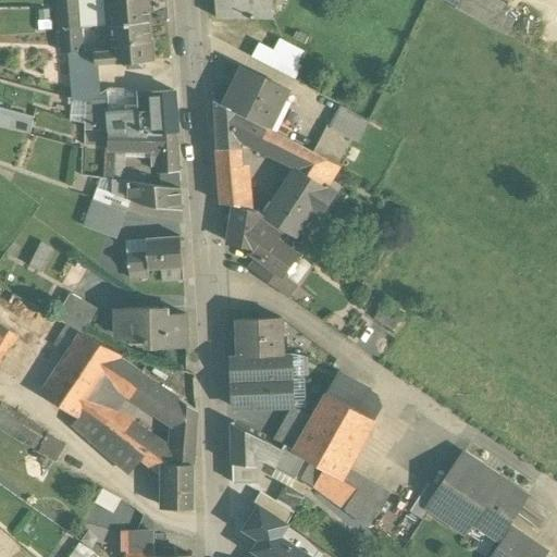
[(77,0),(57,0),(60,28),(79,27),(77,0)]
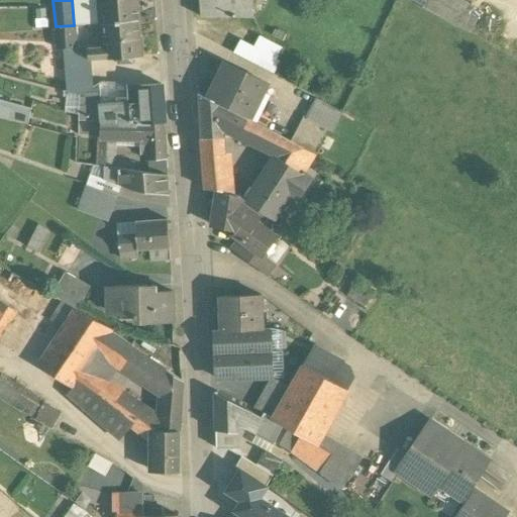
[(99,0),(72,0),(74,25),(74,26),(101,24),(99,0)]
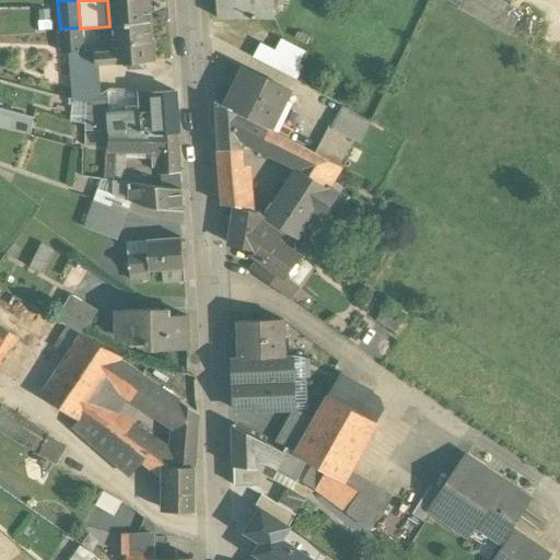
[(150,0),(107,0),(109,26),(151,23),(149,7),(150,7),(150,0)]
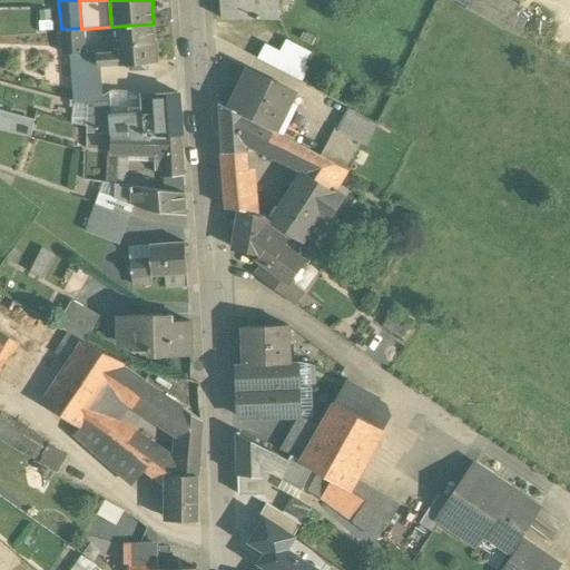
[(278,20),(277,0),(219,0),(220,19),(278,20)]
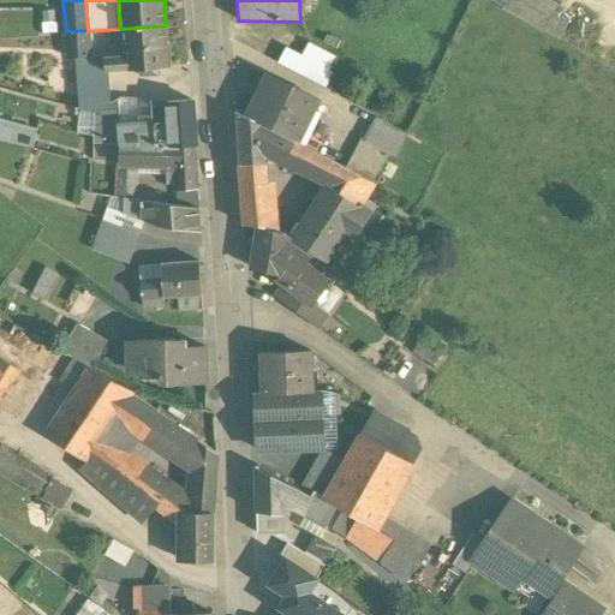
[(557,6),(548,0),(508,0),(503,10),(542,31),(557,6)]
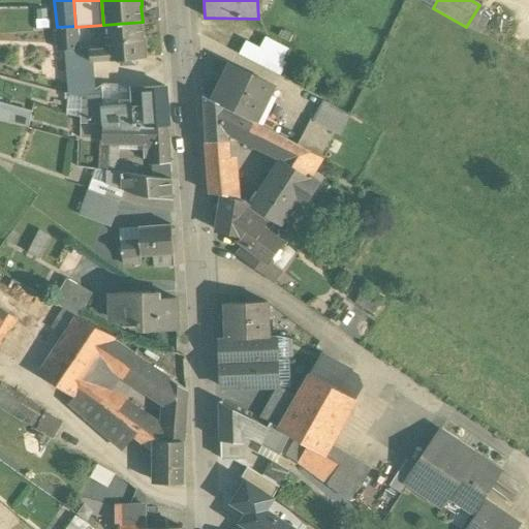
[(479,5),(466,27),(475,32),(480,32),(491,12),(479,5)]
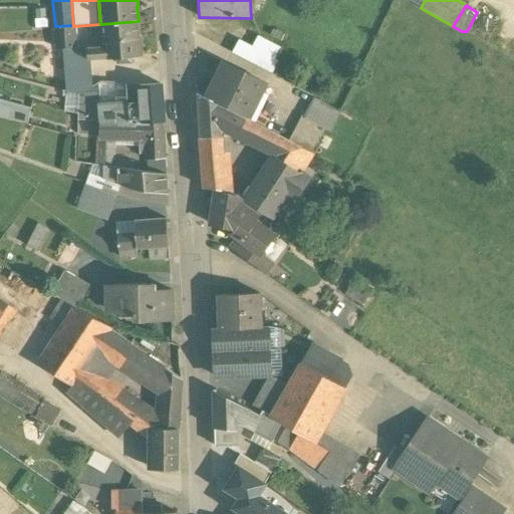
[(0,31),(33,30),(32,7),(0,7),(0,31)]
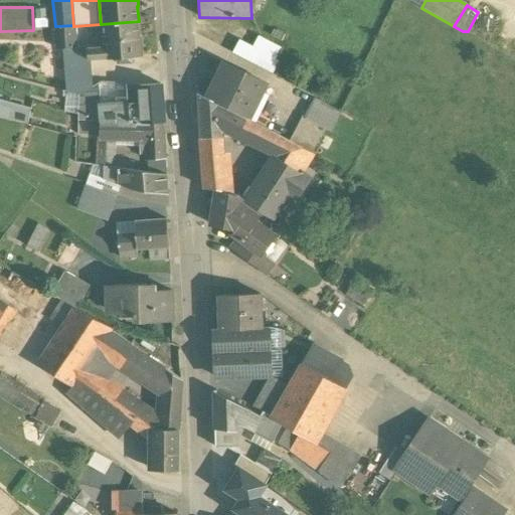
[(139,21),(101,24),(103,48),(104,59),(108,58),(117,57),(118,64),(131,63),(131,57),(142,56),(141,37),(140,37),(139,21)]
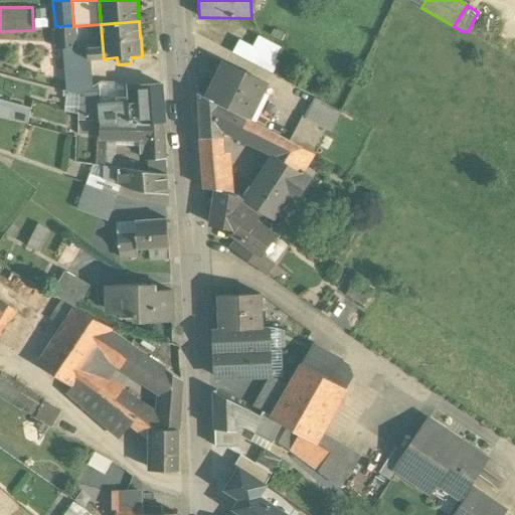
[(73,25),(55,26),(56,49),(64,49),(75,48),(73,26),(73,25)]
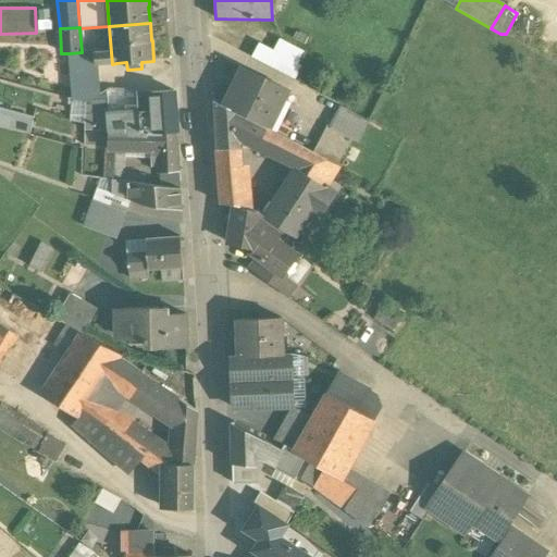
[(304,52),(280,39),(273,52),(296,65),(304,52)]
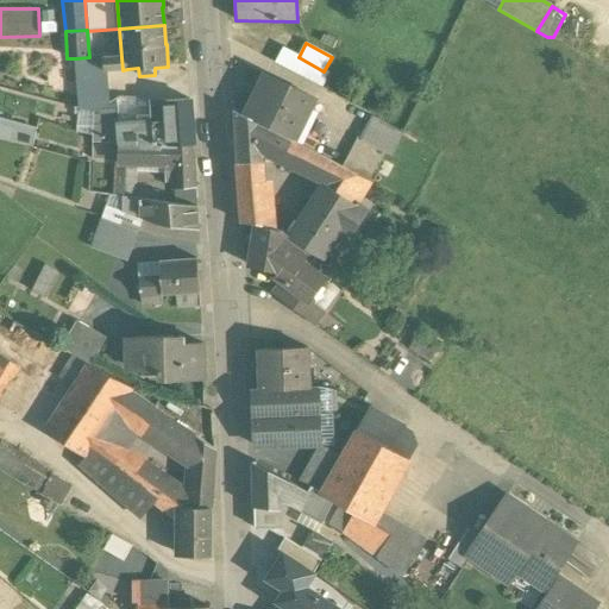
[(299,57),(283,48),(275,63),(321,88),(328,74),(324,71),(299,57)]
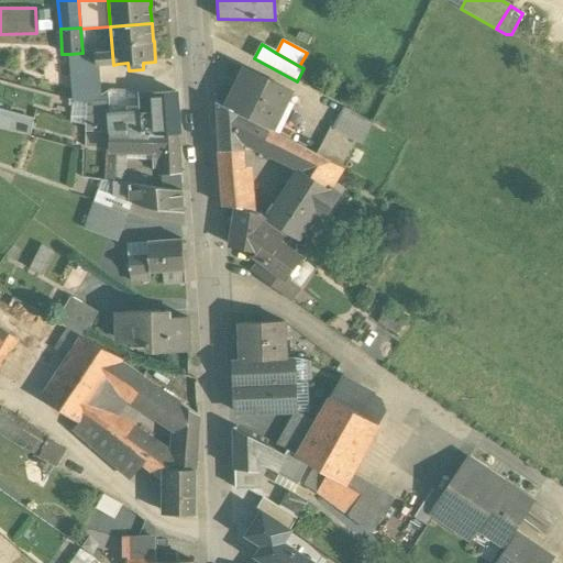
[(83,53),(70,54),(72,76),(99,75),(98,65),(97,65),(96,65),(96,54),(83,53)]
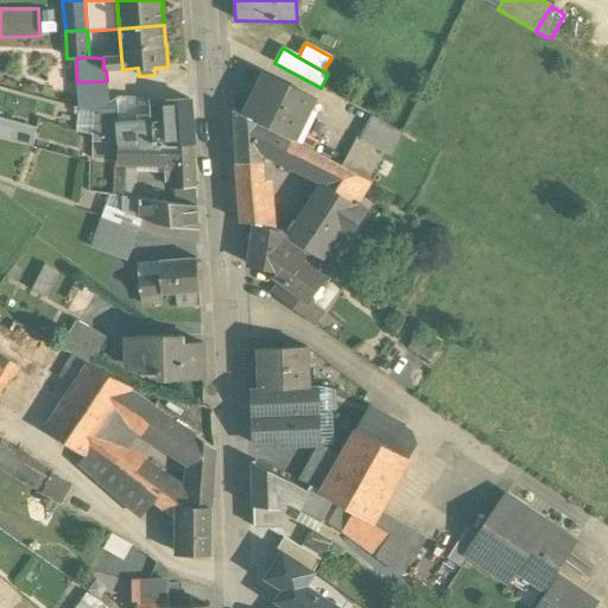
[(121,57),(103,58),(103,70),(105,70),(106,70),(122,70),(121,57)]
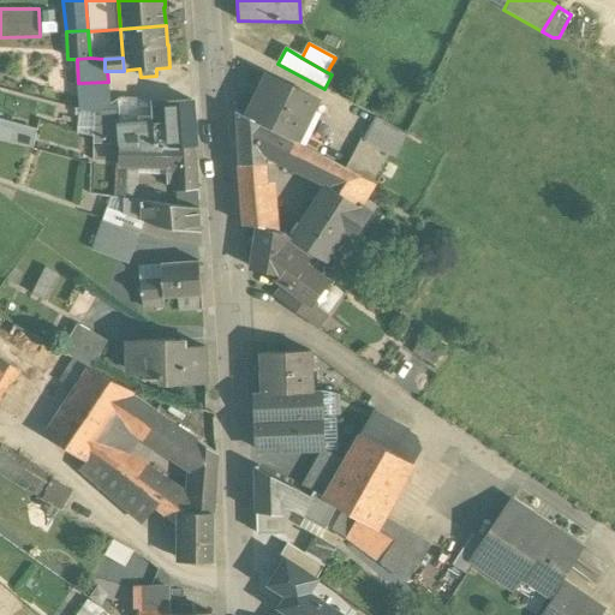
[(287,87),(267,77),(246,118),(296,142),(297,142),(317,100),(288,85),(287,87)]
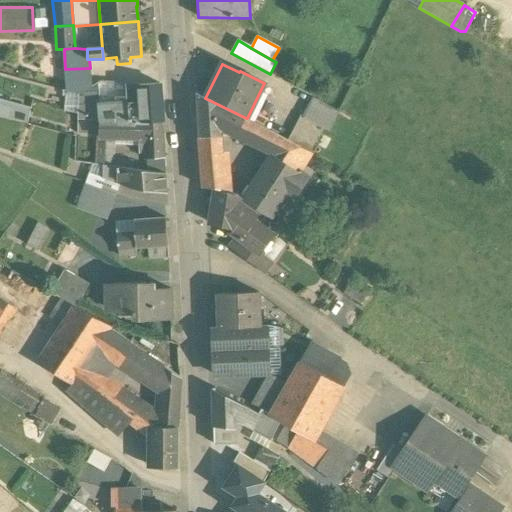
[(65,69),(66,92),(78,94),(91,87),(90,68),(65,69)]
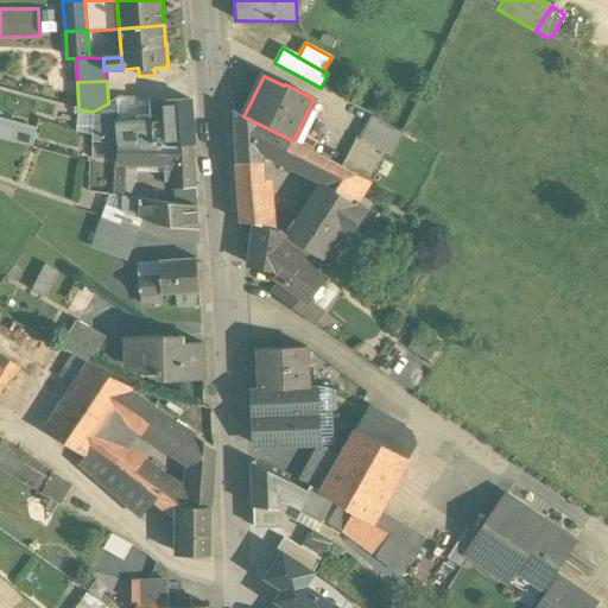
[(165,101),(120,96),(115,99),(118,124),(118,128),(152,126),(152,113),(166,115),(165,101)]
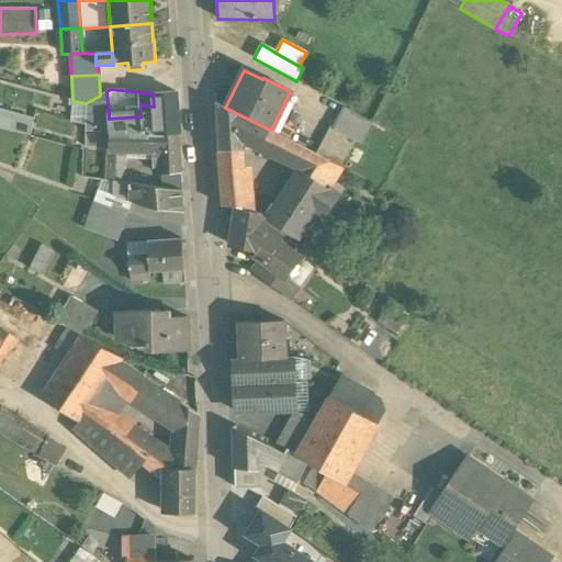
[(100,96),(86,103),(85,125),(85,132),(109,133),(109,119),(109,114),(107,91),(100,96)]
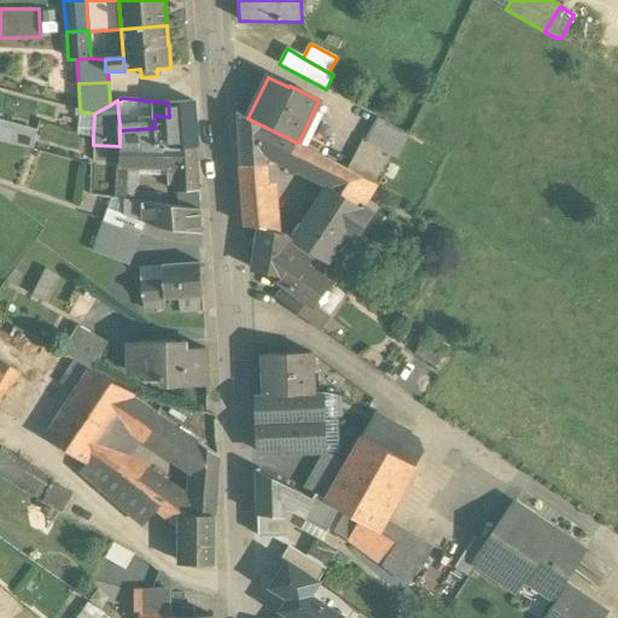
[(192,101),(168,103),(169,117),(155,115),(155,128),(158,128),(159,146),(173,146),(173,147),(196,147),(192,101)]
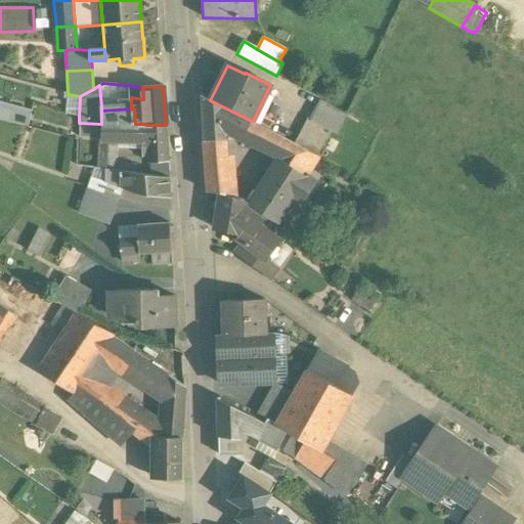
[(68,94),(66,114),(79,117),(80,96),(68,94)]
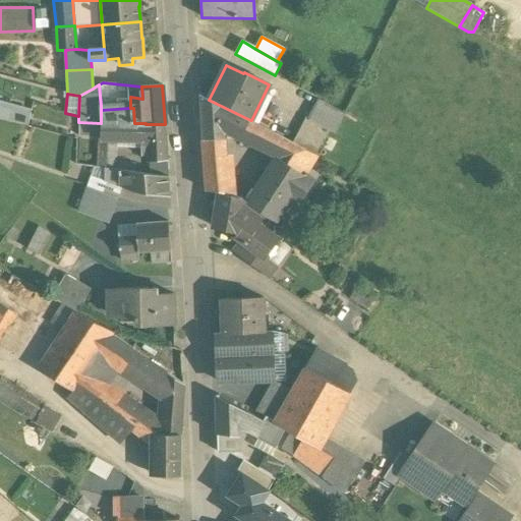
[(209,100),(200,95),(201,140),(221,140),(221,130),(251,145),(259,125),(251,120),(250,120),(209,100)]
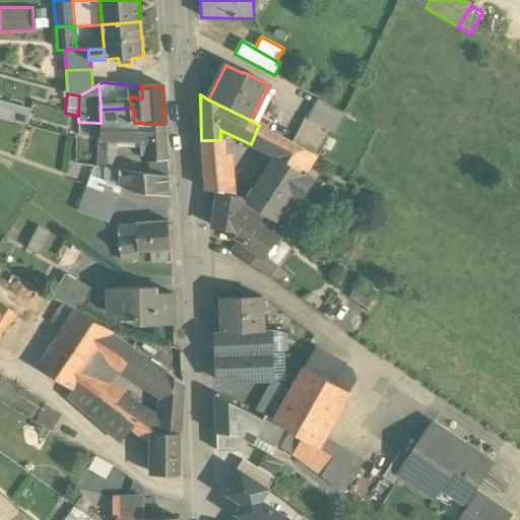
[(343,114),(317,100),(316,100),(317,101),(308,118),(329,129),(329,130),(334,133),(343,114)]
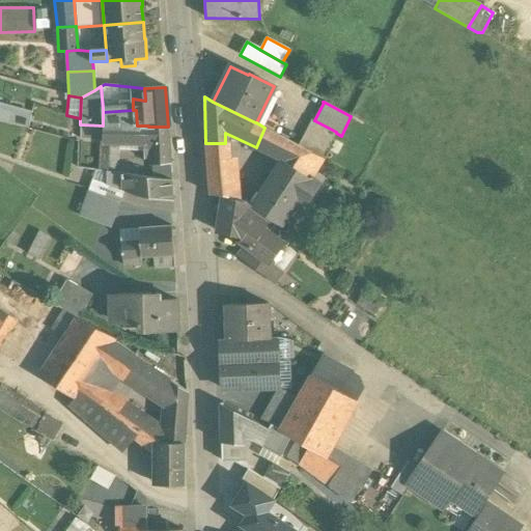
[(0,120),(30,128),(33,110),(0,103),(0,120)]
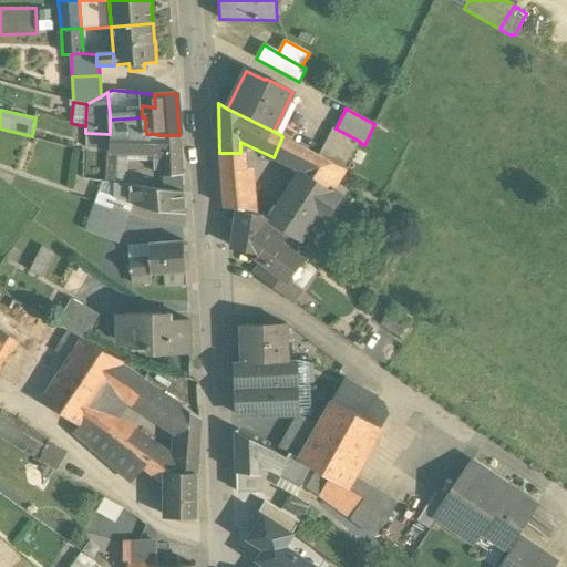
[(142,117),(110,120),(110,134),(146,134),(145,117),(142,117)]
